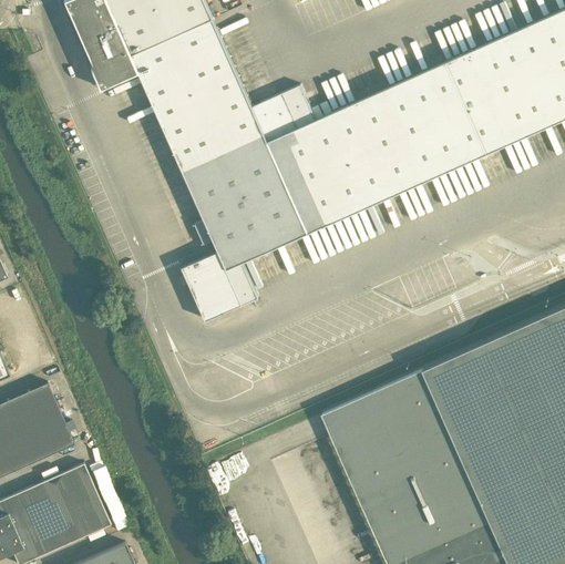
[(67,0),(61,2),(101,91),(137,74),(203,222),(193,226),(202,246),(213,242),(217,253),(181,268),(204,322),(240,306),(257,298),(242,264),(296,239),(564,119),(564,9),(314,121),(298,86),(281,94),(250,108),(212,20),(202,0),(67,0)]
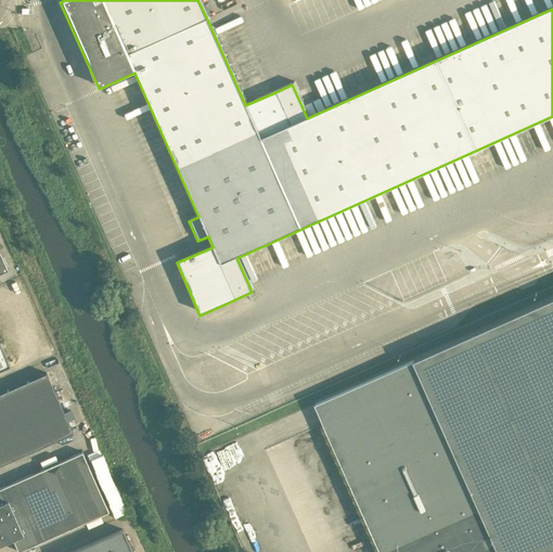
[(552,299),(313,407),(377,551),(547,551),(552,549),(552,299)]
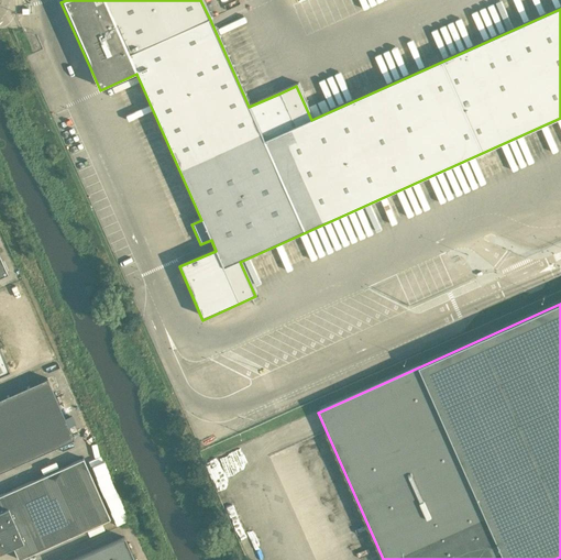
[(0,473),(72,442),(45,381),(0,401),(0,473)]
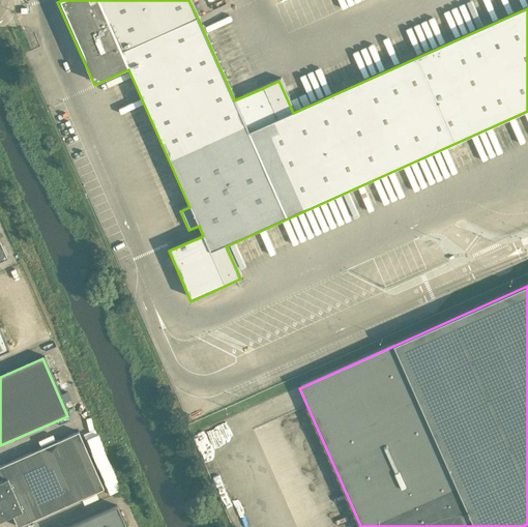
[(0,521),(10,517),(15,526),(23,526),(101,491),(77,434),(0,467),(0,521)]
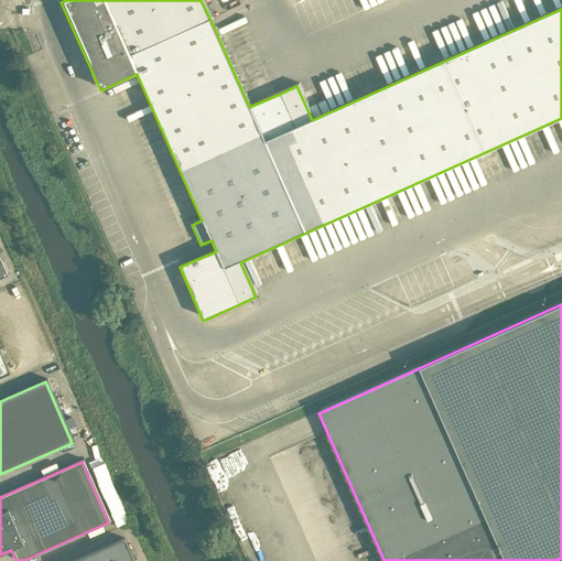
[(131,560),(122,540),(75,560),(131,560)]
